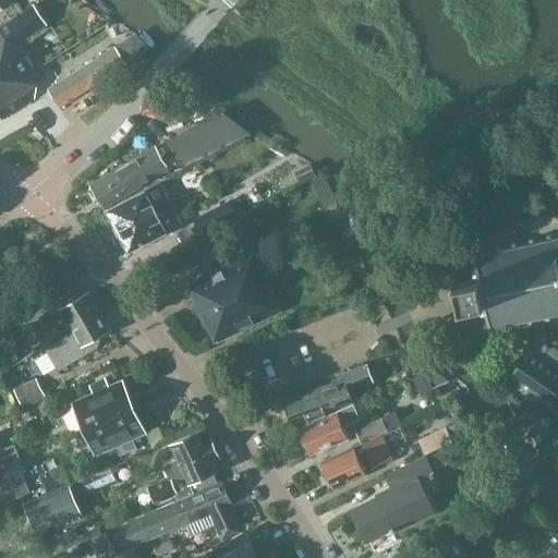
[(0,0),(0,4),(3,9),(13,0),(0,0)]
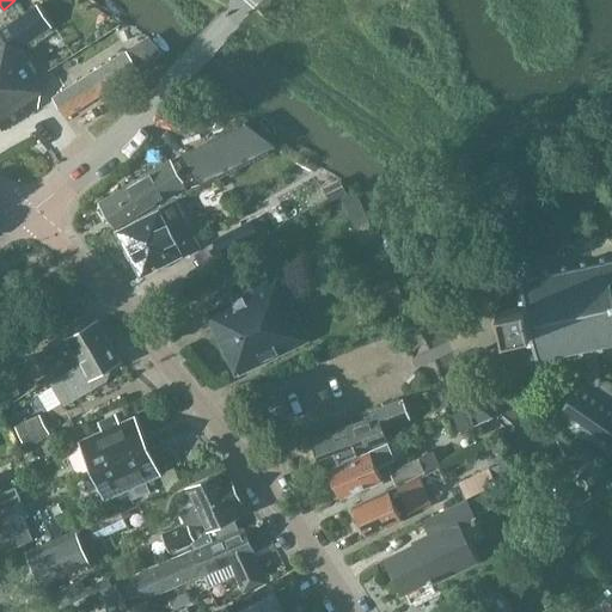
[(0,130),(37,106),(41,79),(19,47),(48,28),(35,7),(20,17),(0,30),(0,130)]
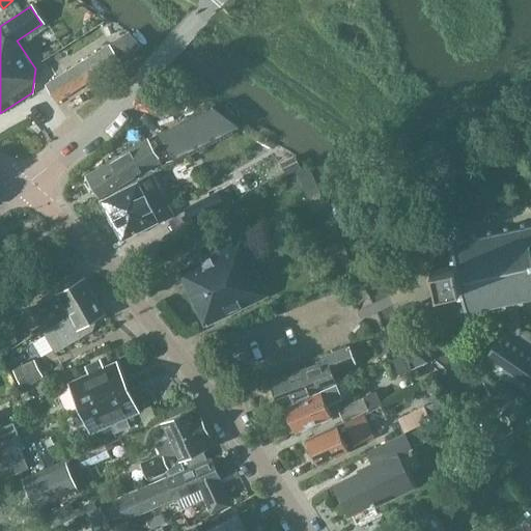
[(57,102),(103,73),(121,61),(110,45),(47,84),(57,102)]
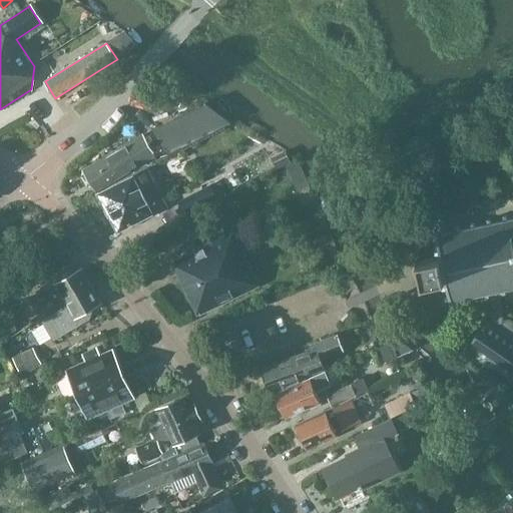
[(183,84),(173,88),(178,99),(188,95),(183,84)]
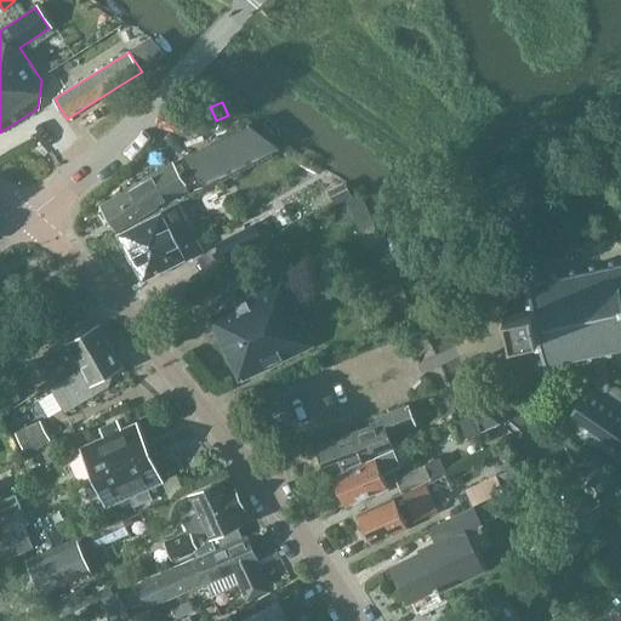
[(200,189),(227,176),(278,149),(249,126),(182,158),(172,164),(101,206),(98,212),(107,226),(113,226),(117,232),(188,189),(189,195),(200,189)]
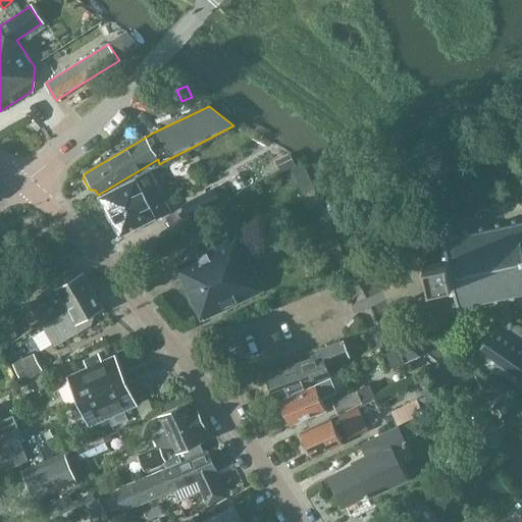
[(119,237),(169,211),(156,184),(149,170),(136,177),(98,197),(119,237)]
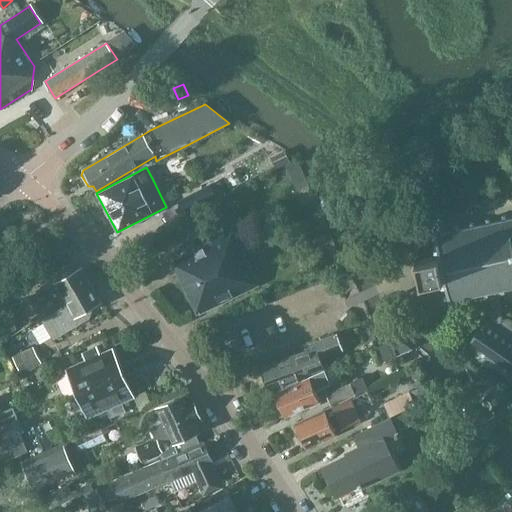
[(209,185),(177,202),(184,216),(217,199),(209,185)]
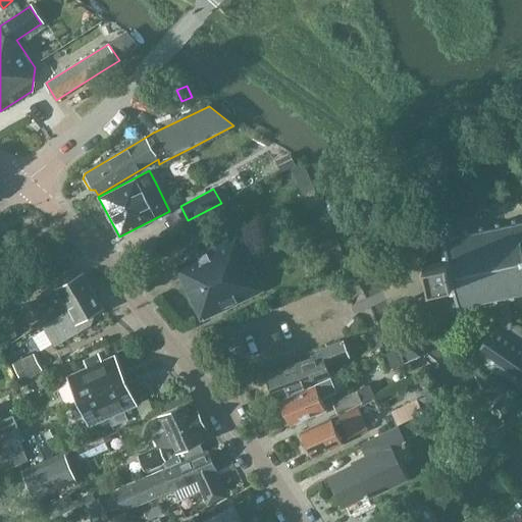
[(422,258),(417,259),(419,267),(423,286),(425,295),(427,300),(431,299),(430,294),(447,291),(448,294),(447,294),(448,298),(452,298),(454,306),(450,307),(451,311),(455,310),(455,311),(459,310),(460,315),(464,314),(463,309),(476,307),(477,311),(480,311),(479,306),(492,304),(493,308),(498,307),(497,306),(499,306),(509,304),(511,304),(511,305),(512,304),(515,304),(514,300),(521,298),(521,223),(513,225),(512,221),(508,221),(509,226),(497,229),(496,224),(491,225),(492,229),(480,232),(479,228),(475,229),(476,233),(464,237),(463,231),(459,232),(460,237),(448,240),(447,236),(442,237),(442,238),(444,241),(440,242),(440,243),(436,244),(436,247),(441,247),(444,255),(438,256),(439,260),(440,260),(440,264),(425,267),(422,258)]
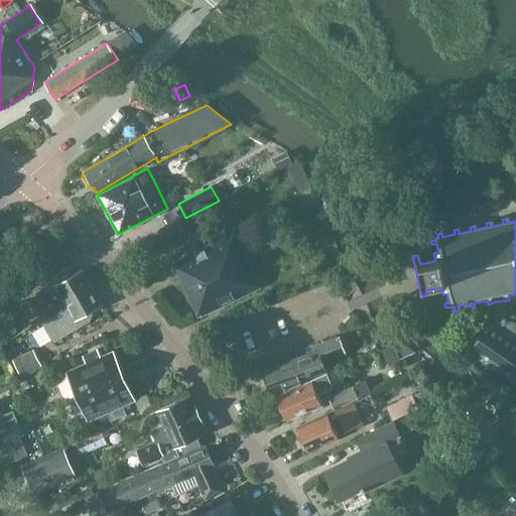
[(199,316),(258,287),(232,235),(172,265),(199,316)]
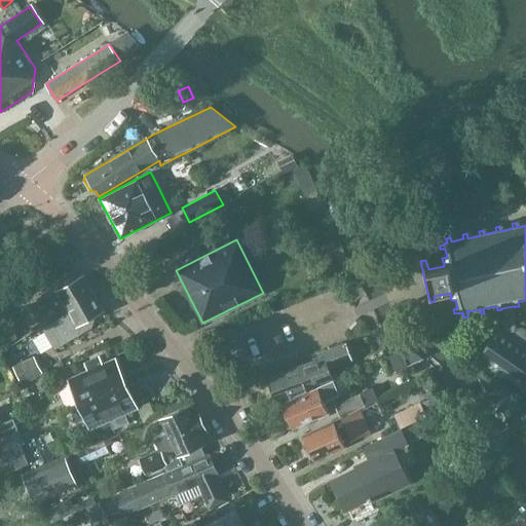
[(44,299),(31,307),(40,325),(53,316),(84,299),(94,294),(83,276),(44,299)]
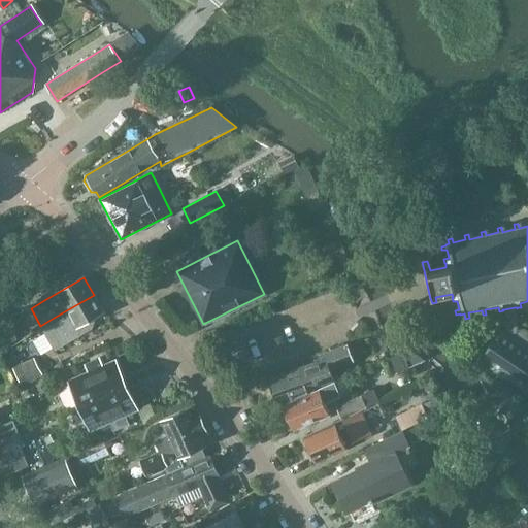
[(56,321),(42,328),(55,351),(92,329),(95,317),(103,311),(96,298),(87,303),(85,300),(54,318),(56,321)]
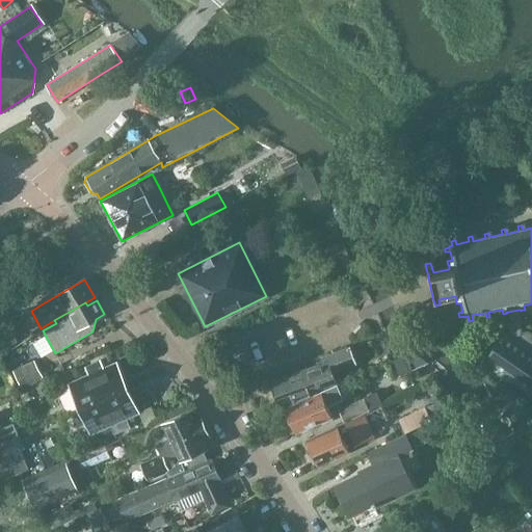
[(531,335),(527,331),(521,333),(519,310),(508,312),(508,335),(508,336),(502,331),(481,363),(531,398),(531,335)]
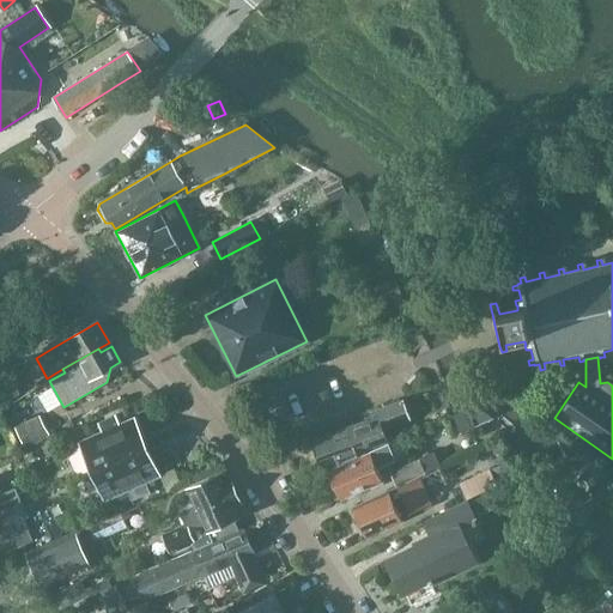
[(4,371),(0,372),(0,402),(16,394),(4,371)]
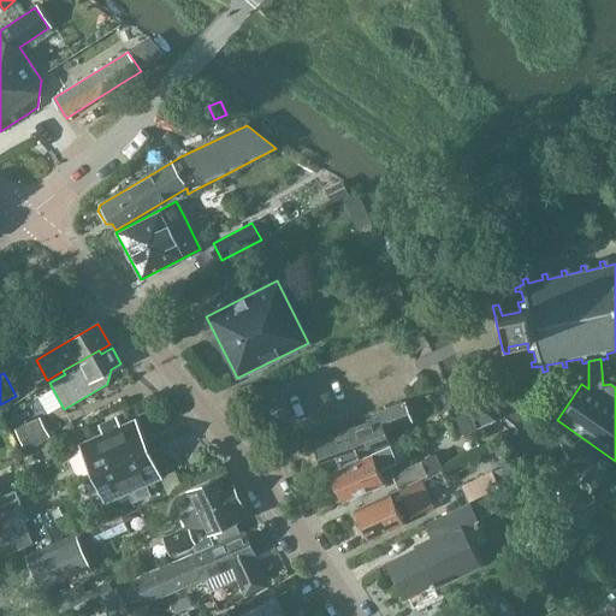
[(372,422),(314,444),(325,469),(360,456),(392,444),(394,438),(391,431),(412,422),(409,416),(404,403),(403,403),(369,415),(372,422)]
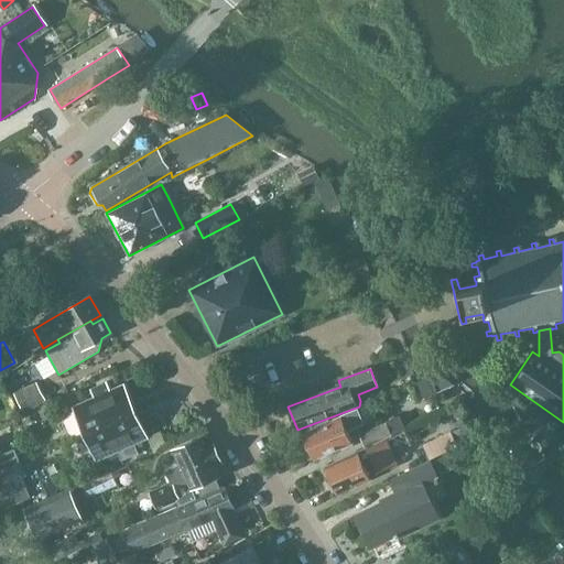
[(430,377),(413,383),(420,400),(436,392),(430,377)]
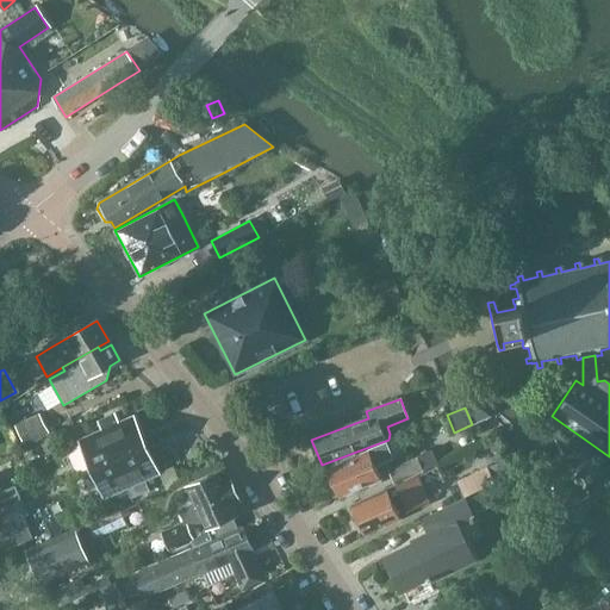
[(101,431),(79,441),(92,470),(145,444),(134,417),(118,423),(113,414),(98,421),(101,431)]
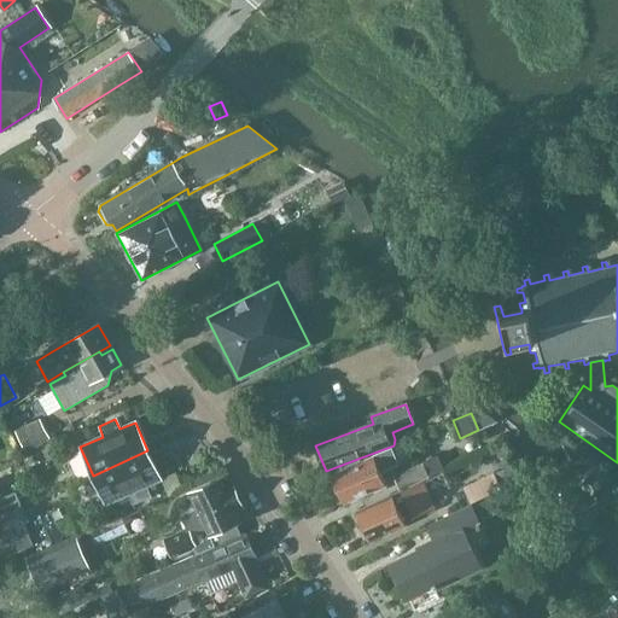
[(33,423),(16,431),(24,450),(42,442),(33,423)]
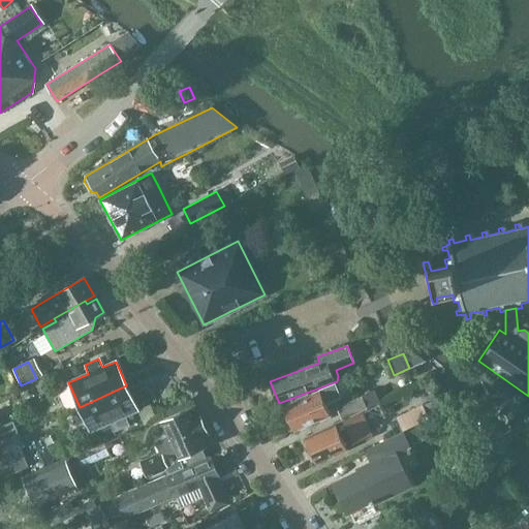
[(293,431),(331,415),(324,402),(340,396),(335,383),(283,406),(293,431)]
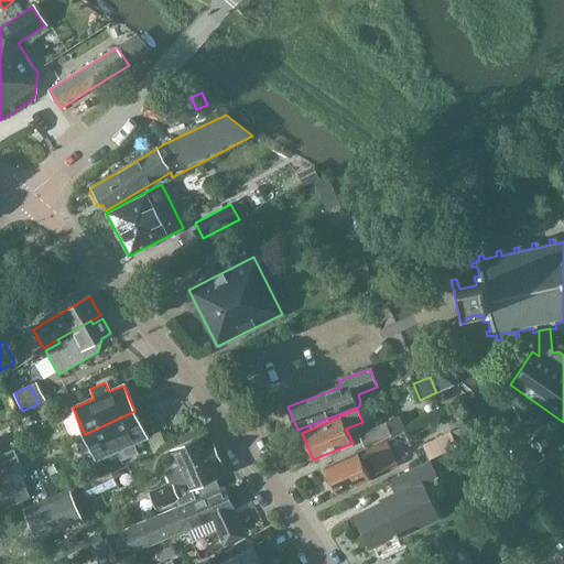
[(134,411),(85,434),(96,459),(117,451),(121,461),(138,454),(132,444),(147,437),(134,411)]
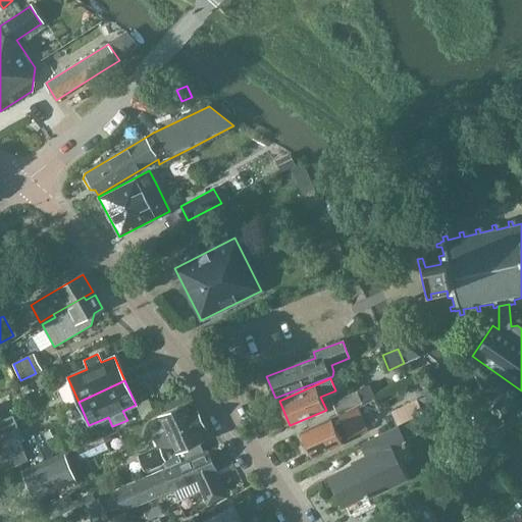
[(336,414),(373,398),(369,386),(331,403),(336,414)]
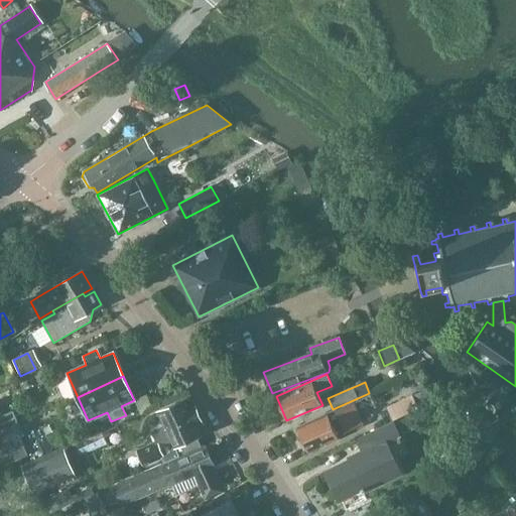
[(392,420),(417,408),(410,395),(386,407),(392,420)]
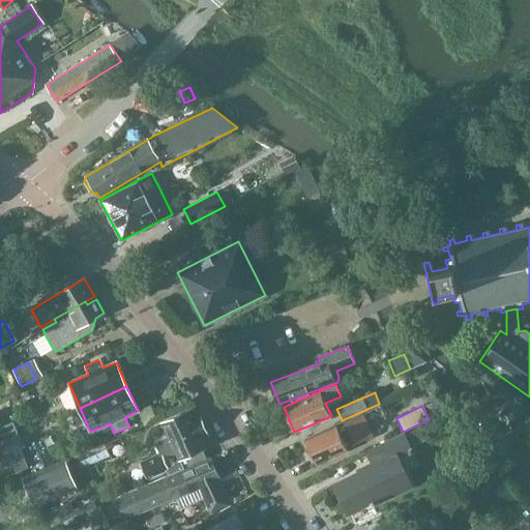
[(169,476),(206,460),(201,448),(206,446),(202,438),(207,435),(199,418),(194,421),(189,412),(163,423),(168,436),(154,442),(159,454),(141,463),(148,479),(167,471),(169,476)]
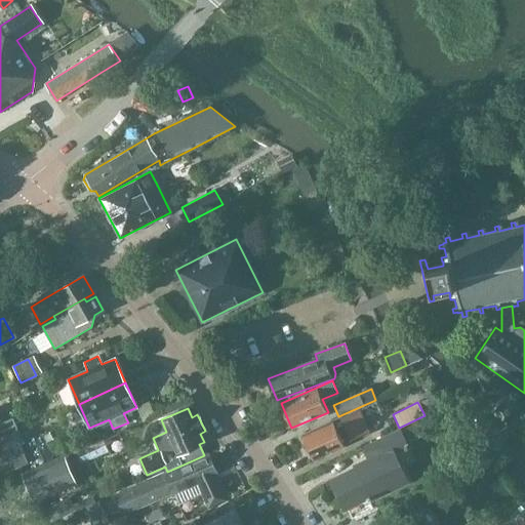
[(350,441),(370,431),(359,409),(341,418),(301,435),(308,446),(306,452),(308,456),(313,458),(314,460),(346,447),(342,442),(349,440),(350,441)]
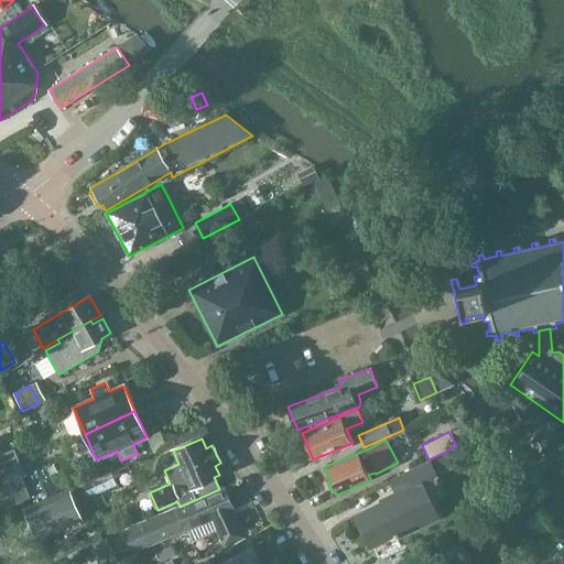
[(457,447),(435,461),(443,472),(464,458),(457,447)]
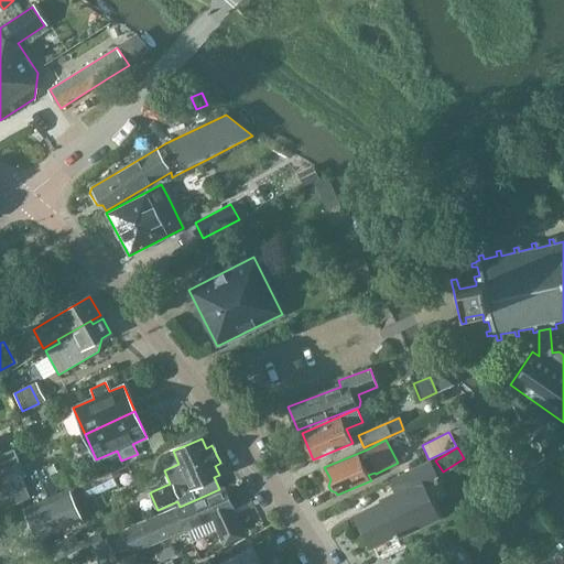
[(0,470),(19,463),(12,449),(0,454),(0,470)]
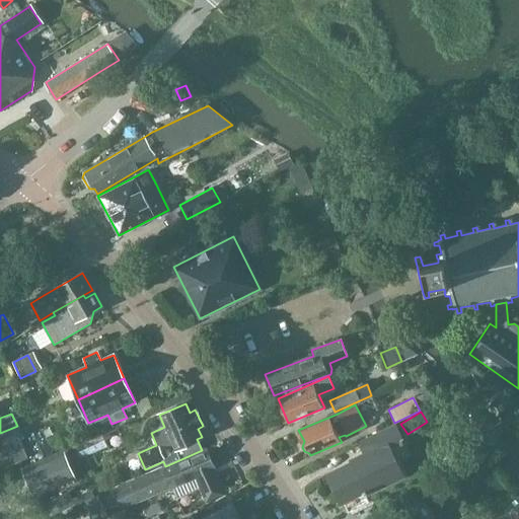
[(17,426),(0,433),(0,460),(3,468),(26,458),(18,440),(22,438),(17,426)]
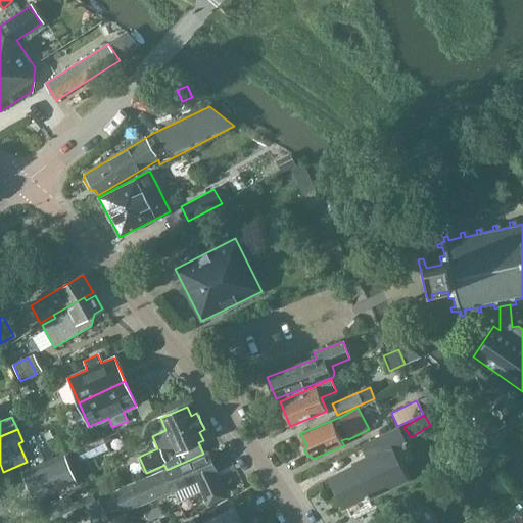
[(371,498),(408,481),(393,452),(407,445),(399,430),(363,447),(370,461),(330,478),(344,506),(369,494),(371,498)]
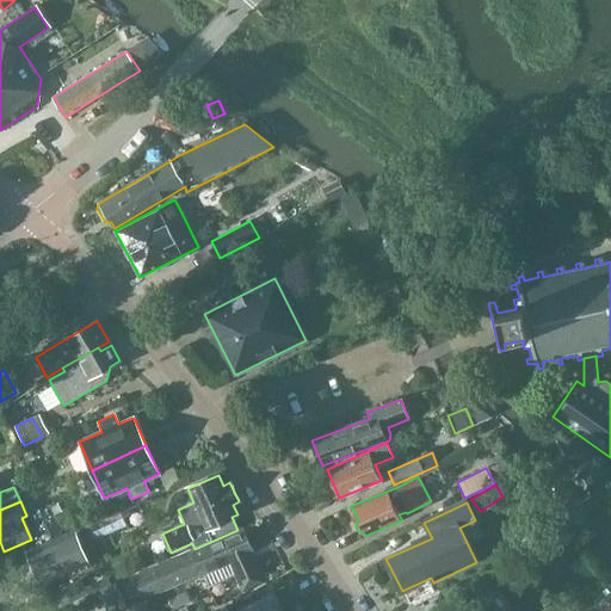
[(39,581),(86,561),(82,550),(96,544),(87,525),(26,551),(39,581)]
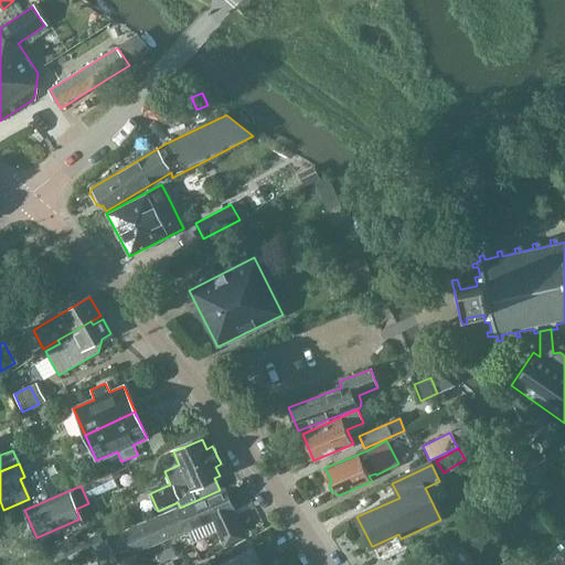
[(178,509),(187,531),(211,520),(223,547),(245,537),(224,489),(220,490),(180,508),(178,509)]
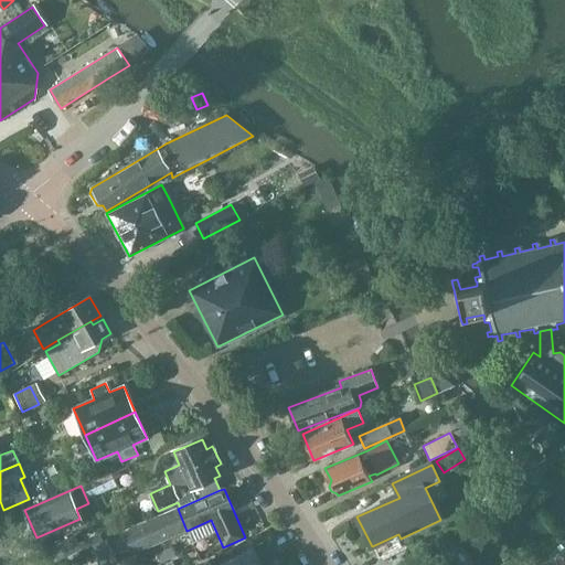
[(134,554),(187,531),(178,509),(125,531),(126,534),(115,539),(114,536),(100,542),(110,564),(125,558),(124,557),(134,553),(134,554)]
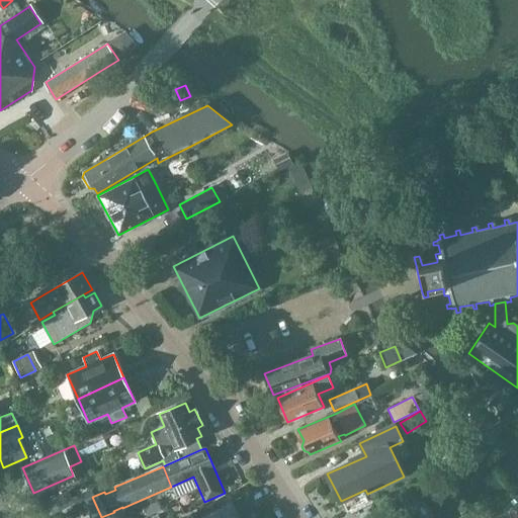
[(68,494),(47,502),(52,513),(73,504),(68,494)]
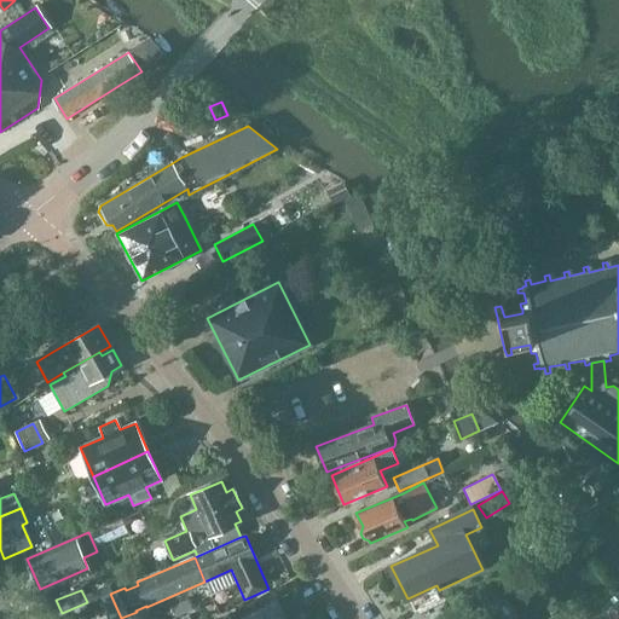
[(498,618),(490,606),(470,618),(498,618)]
